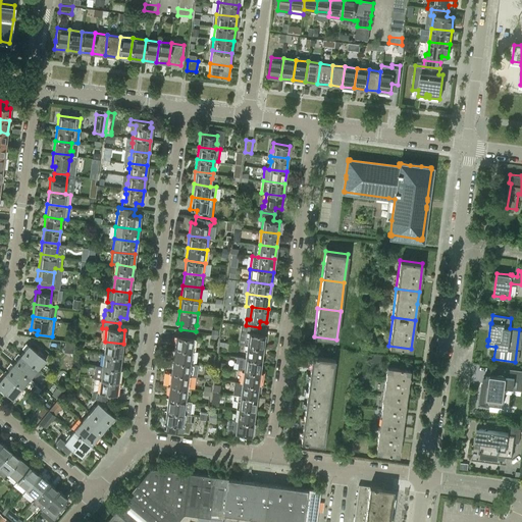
[(259,327),(246,325),(246,332),(245,337),(248,337),(247,345),(263,347),(264,334),(258,333),(259,327)]
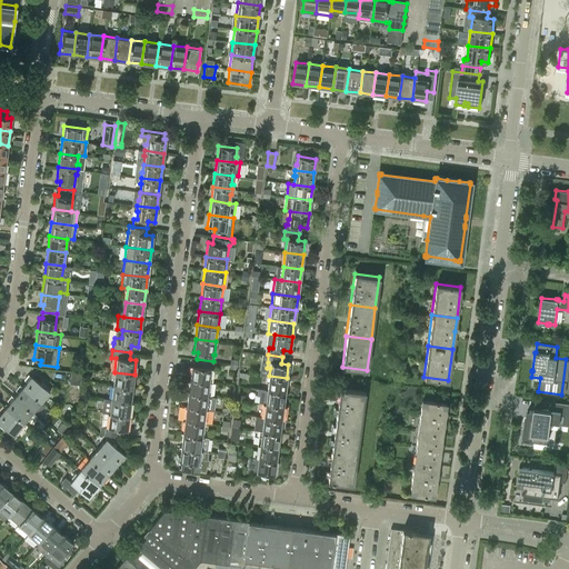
[(213,361),(197,359),(196,366),(191,366),(190,379),(211,382),(212,368),(213,361)]
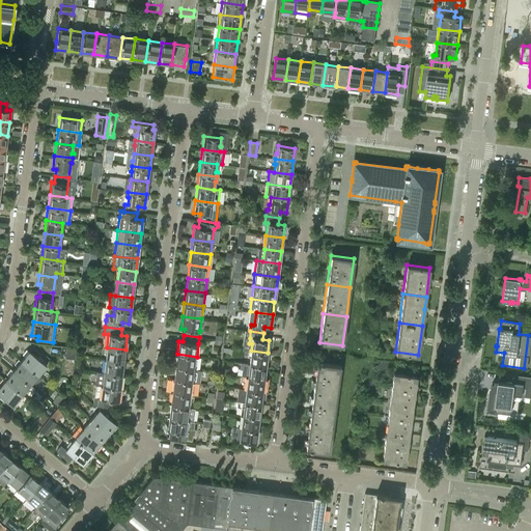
[(126,350),(107,347),(105,360),(123,363),(126,350)]
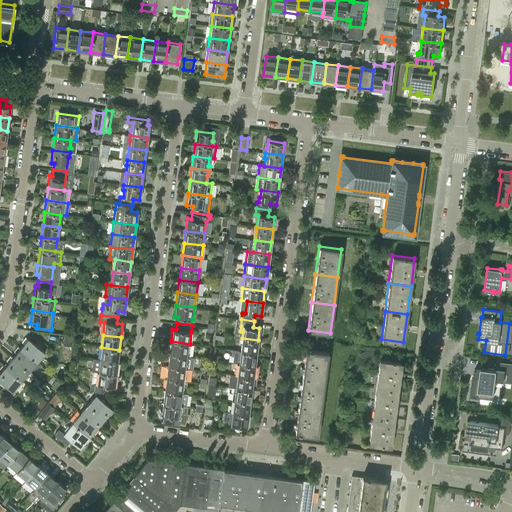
[(28,338),(19,348),(36,362),(45,352),(28,338)]
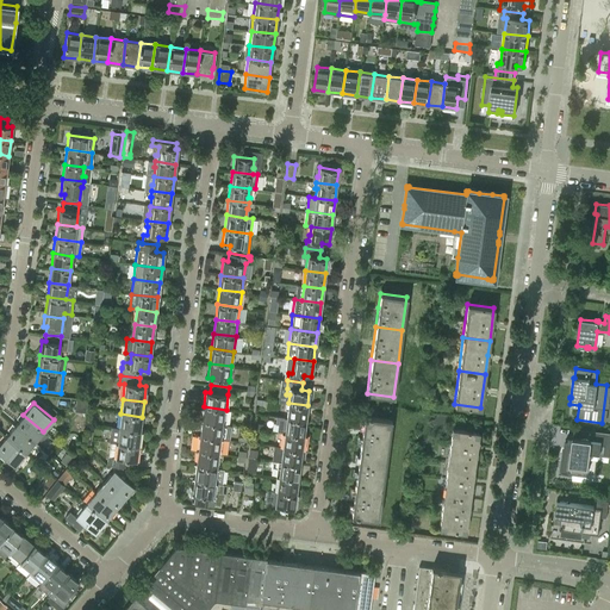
[(307,405),(288,403),(285,403),(285,409),(287,410),(286,417),(305,419),(307,405)]
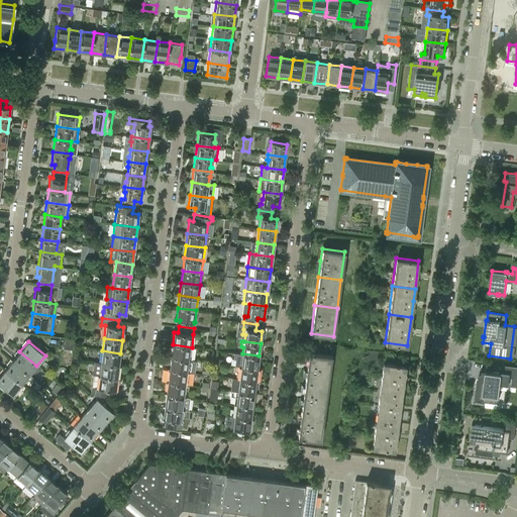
[(192,347),(173,344),(171,357),(190,359),(192,347)]
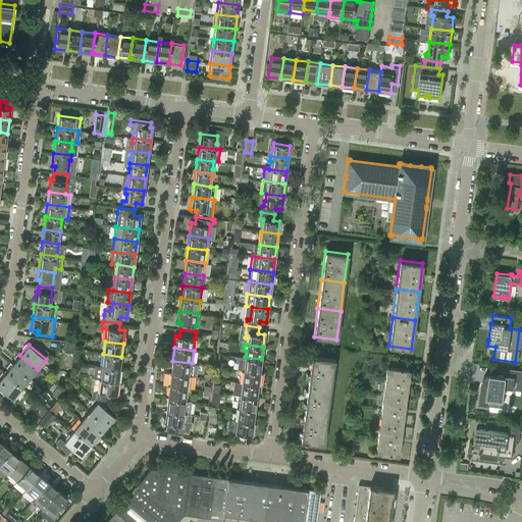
[(121,357),(103,354),(102,367),(120,369),(121,357)]
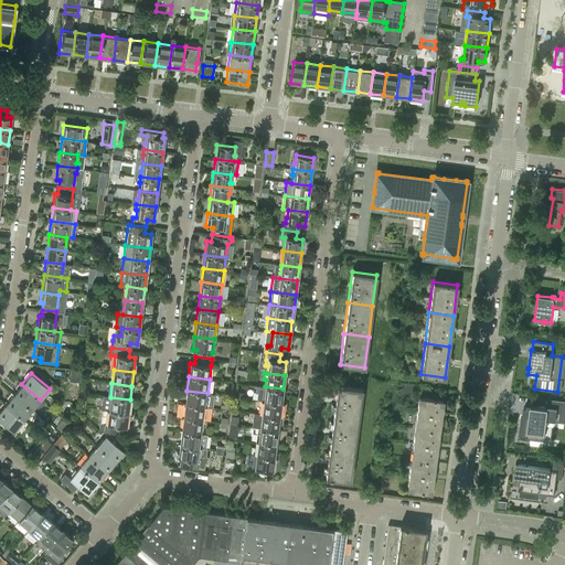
[(21,384),(13,394),(32,409),(40,400),(21,384)]
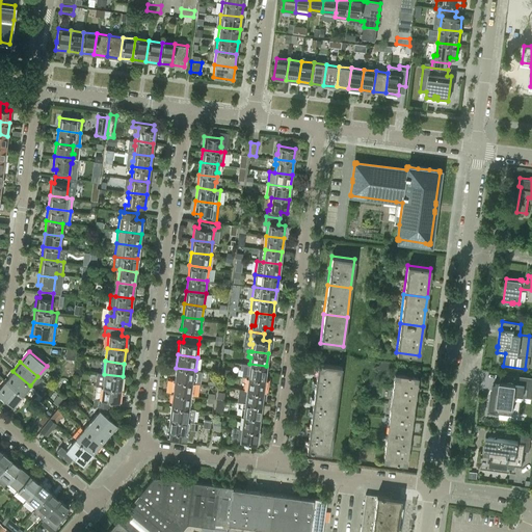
[(316,375),(315,375),(314,379),(315,379),(313,392),(337,395),(341,366),(317,363),(316,375)]
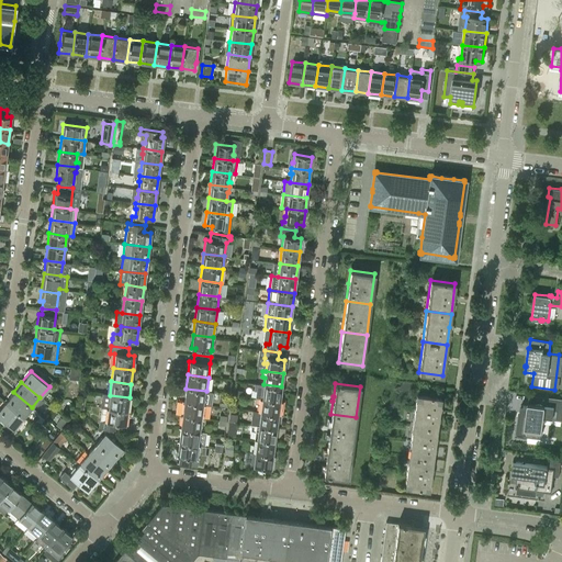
[(281,386),(263,384),(261,384),(260,391),(262,391),(261,398),(280,401),(281,386)]
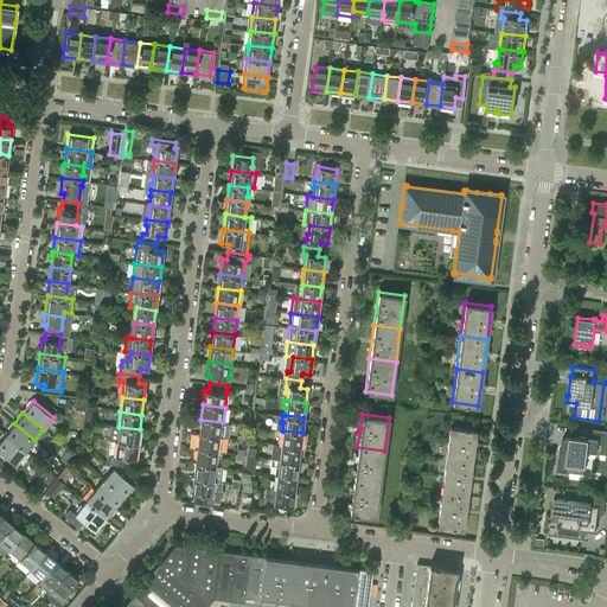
[(223,422),(200,420),(199,434),(221,438),(223,422)]
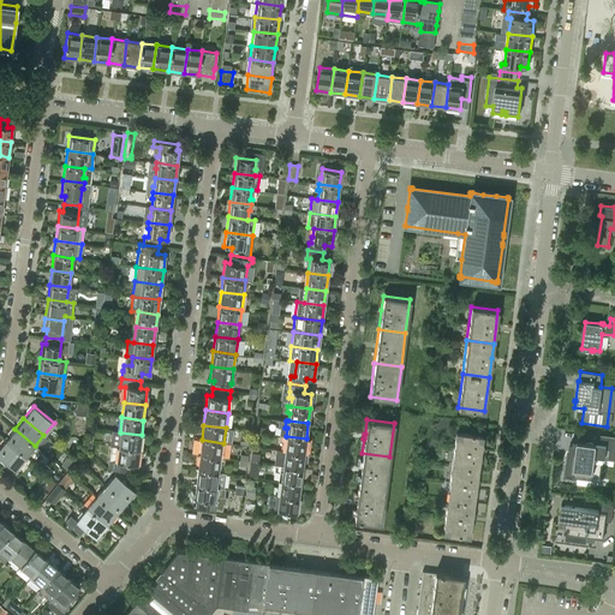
[(15,429),(5,441),(25,458),(35,446),(15,429)]
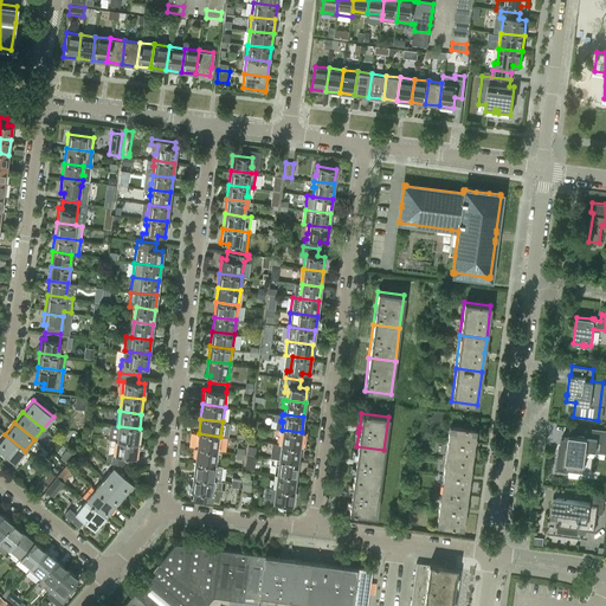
[(449,425),(445,458),(470,461),(471,447),(472,447),(474,447),(475,443),(472,443),(472,442),(474,429),(475,429),(475,427),(449,424),(449,425)]
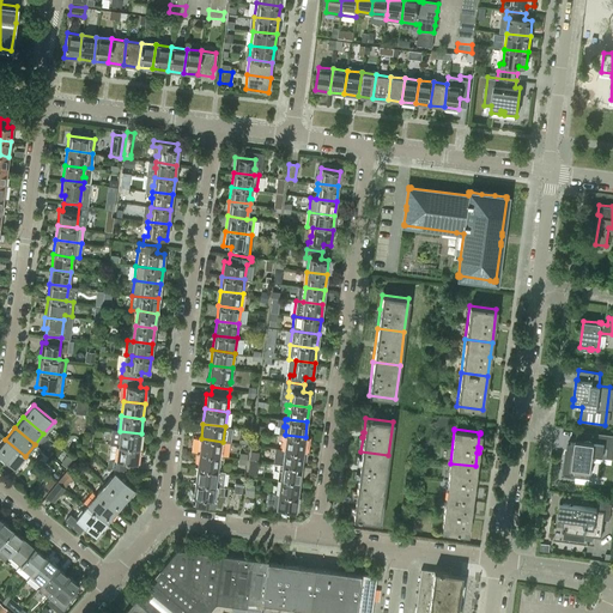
[(139,449),(141,434),(120,431),(111,430),(109,444),(117,445),(139,449)]
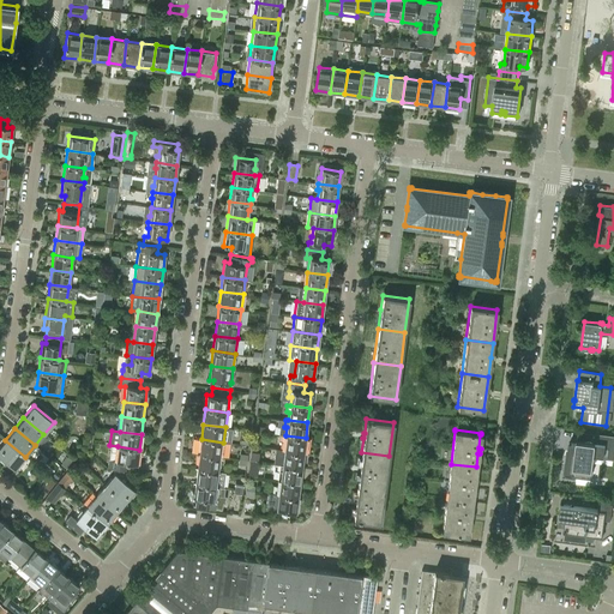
[(565,464),(564,474),(571,475),(571,474),(590,476),(594,455),(613,457),(613,447),(613,434),(578,431),(577,439),(576,439),(576,444),(569,443),(567,450),(566,464),(565,464)]
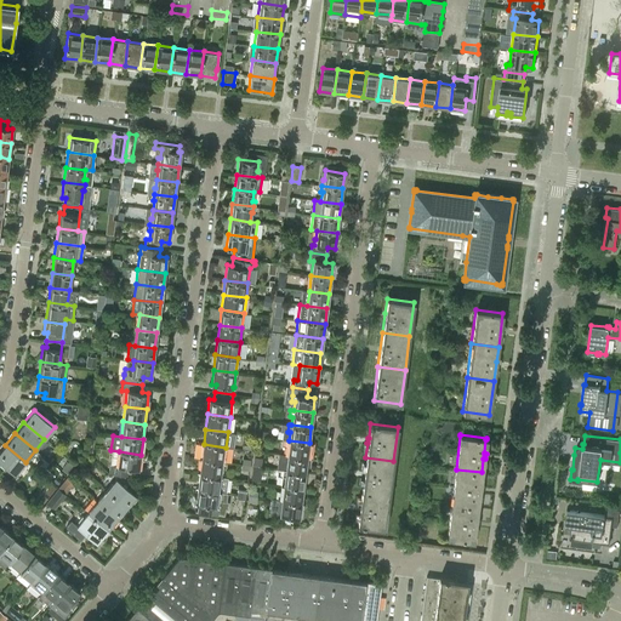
[(309,443),(289,440),(286,439),(285,446),(289,446),(288,455),(307,457),(309,443)]
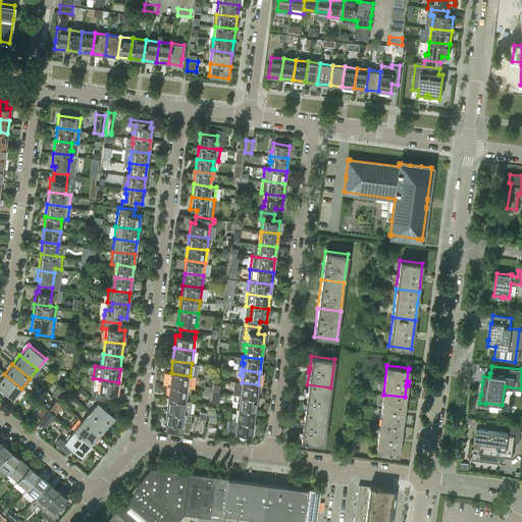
[(190,376),(171,373),(169,385),(189,388),(190,376)]
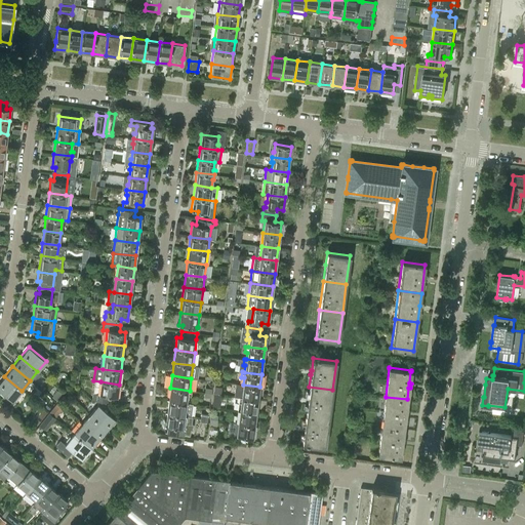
[(22,391),(4,376),(0,380),(0,391),(12,401),(22,391)]
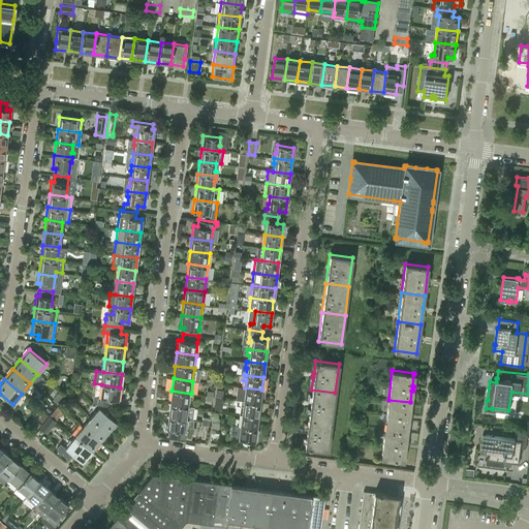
[(118,400),(120,387),(101,384),(99,397),(93,396),(92,403),(98,404),(99,404),(106,405),(112,405),(112,399),(118,400)]
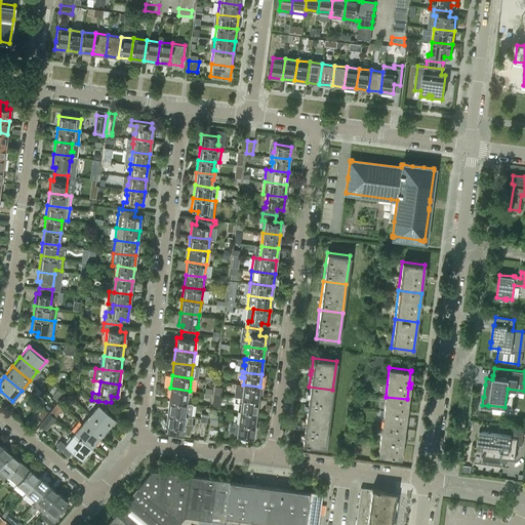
[(259,387),(243,385),(241,384),(240,390),(242,391),(241,397),(257,399),(259,387)]
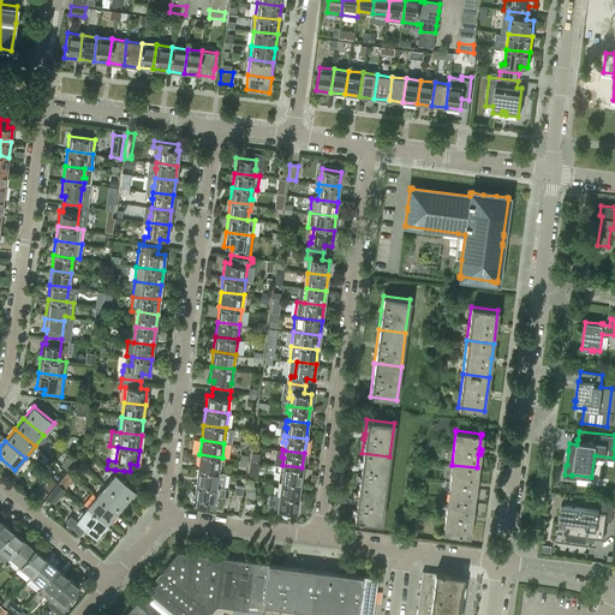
[(389,457),(362,453),(360,467),(359,467),(358,472),(359,472),(358,487),(386,490),(389,457)]
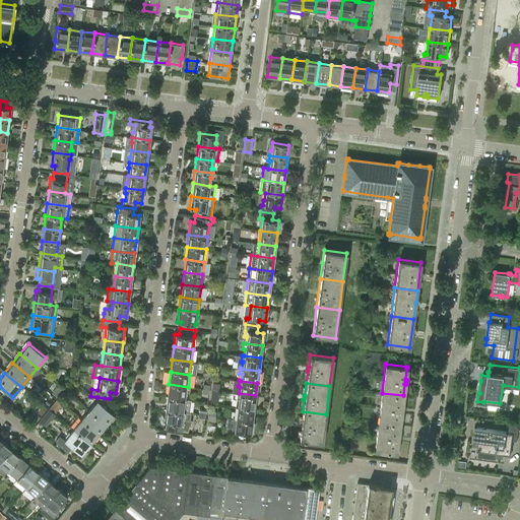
[(188,387),(169,384),(167,396),(186,399),(188,387)]
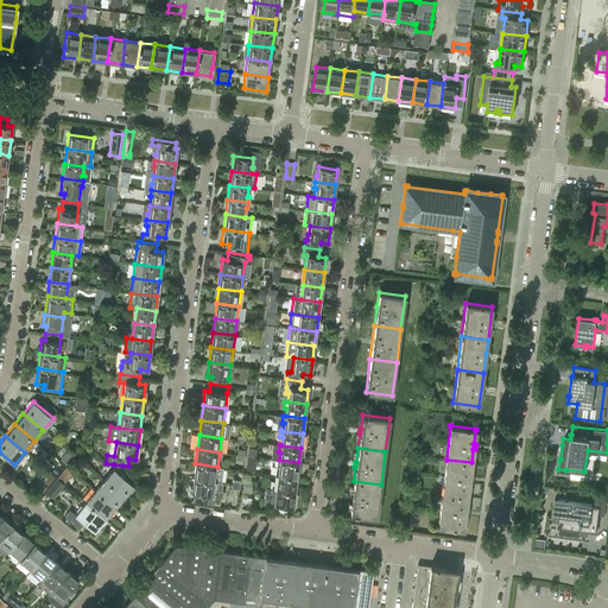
[(65,451),(59,458),(65,463),(70,456),(65,451)]
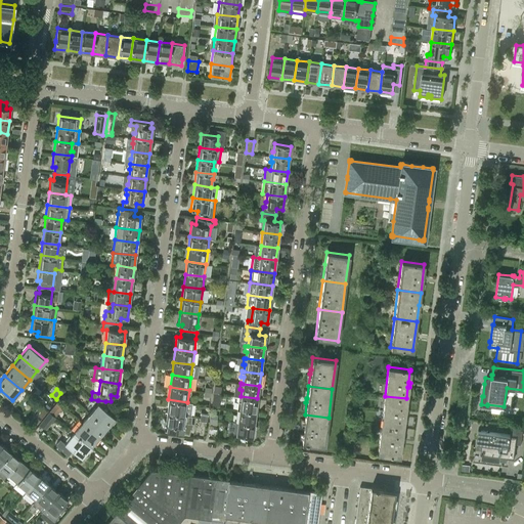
[(257,398),(241,396),(238,396),(237,401),(239,402),(239,408),(256,411),(257,398)]
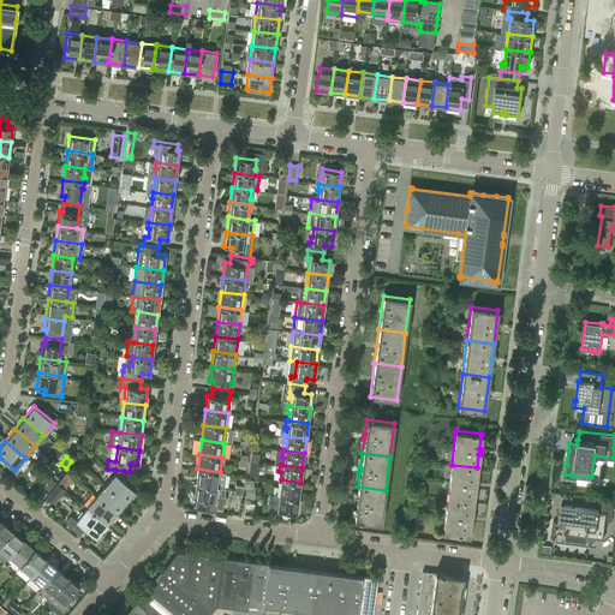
[(477,467),(452,465),(447,499),(472,501),(475,488),(475,487),(476,488),(477,483),(476,482),(475,482),(477,467)]
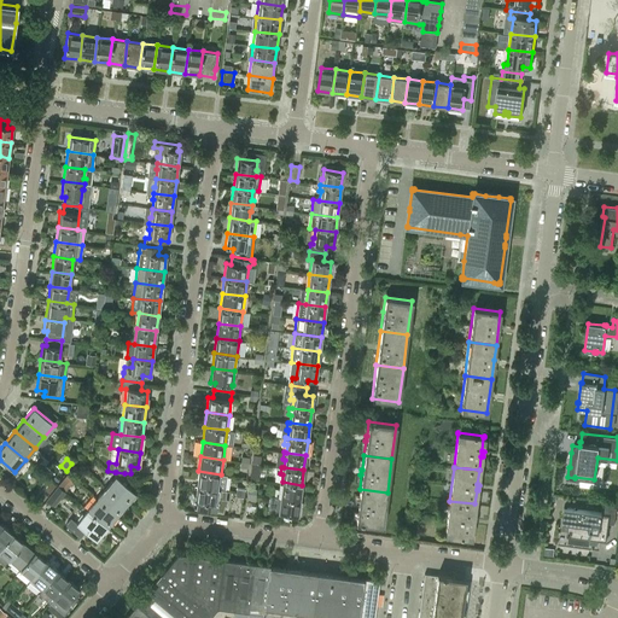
[(221,474),(198,471),(197,487),(219,489),(221,474)]
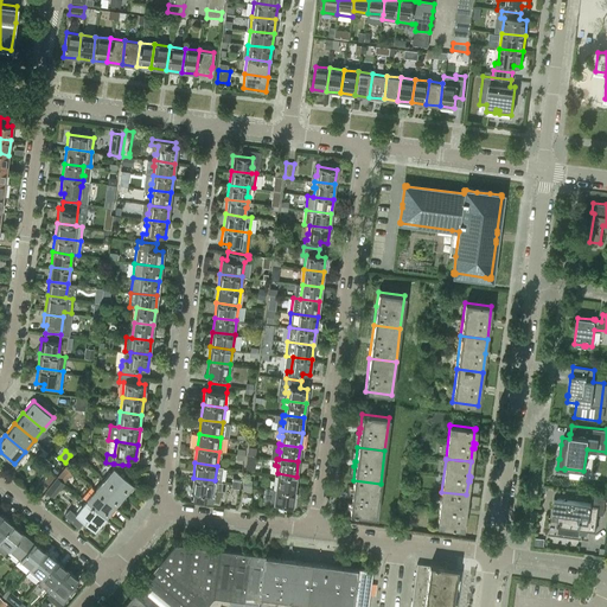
[(121,471),(122,465),(114,464),(113,467),(103,479),(123,496),(133,484),(120,473),(121,471)]
